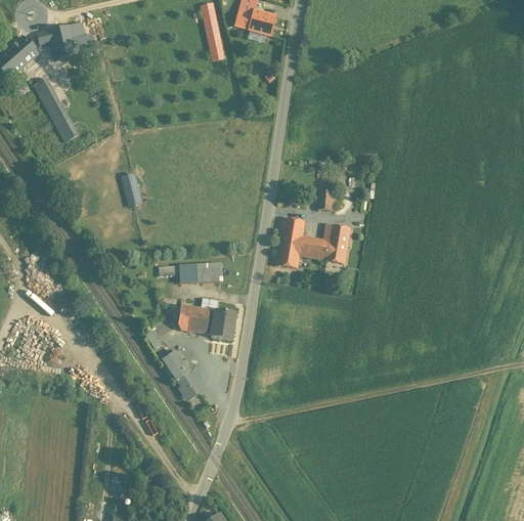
[(256,4),(242,1),(238,11),(252,14),(254,9),(256,4)]
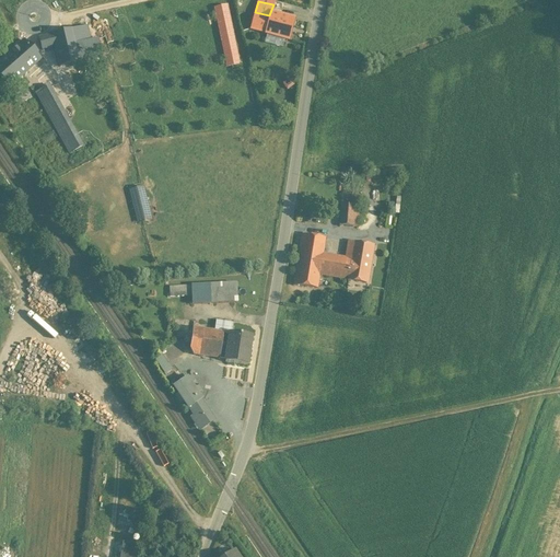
[(271,10),(269,15),(266,30),(266,31),(289,37),(294,16),(271,10)]
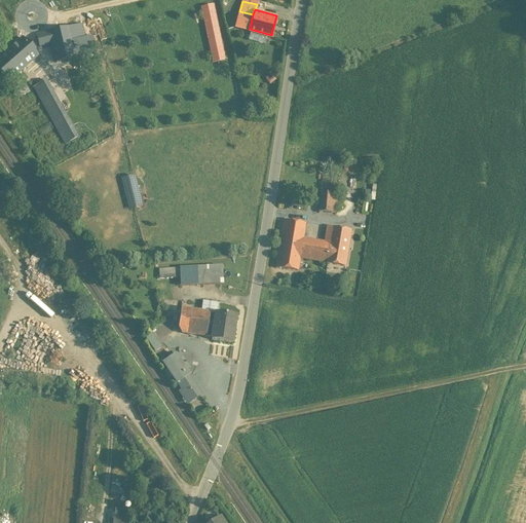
[(253,14),(239,11),(235,25),(249,28),(250,28),(253,14)]
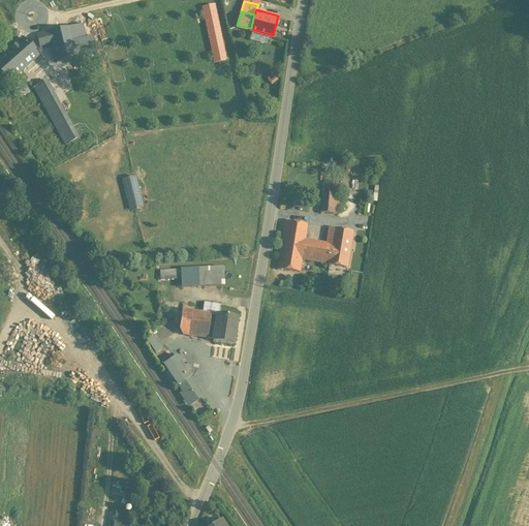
[(80,22),(37,32),(40,44),(52,42),(56,60),(94,51),(90,34),(84,35),(80,22)]
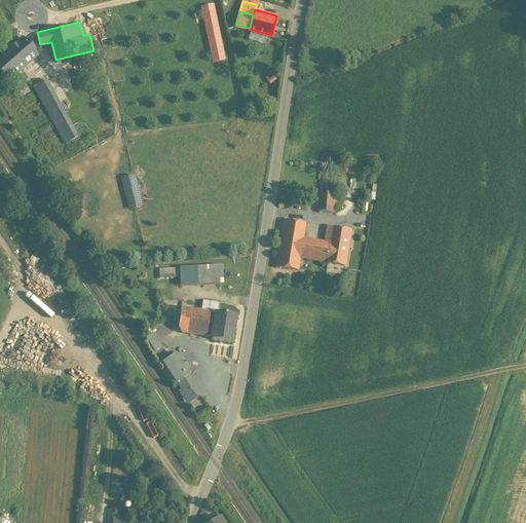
[(248,31),(249,28),(235,25),(232,34),(246,38),(246,39),(255,41),(257,34),(248,31)]
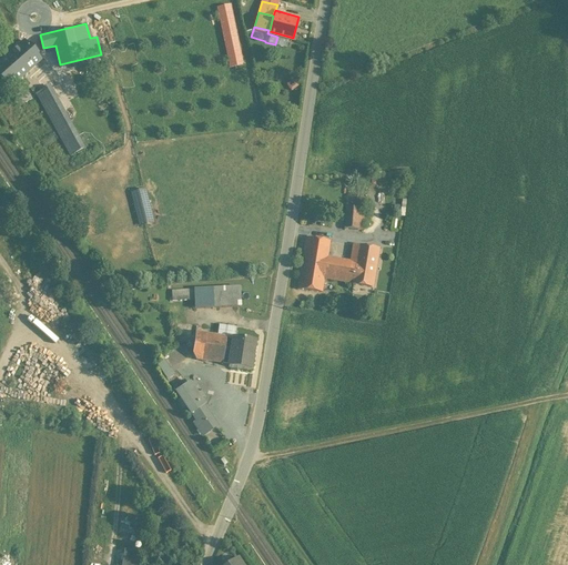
[(24,40),(0,61),(0,73),(10,84),(40,58),(24,40)]
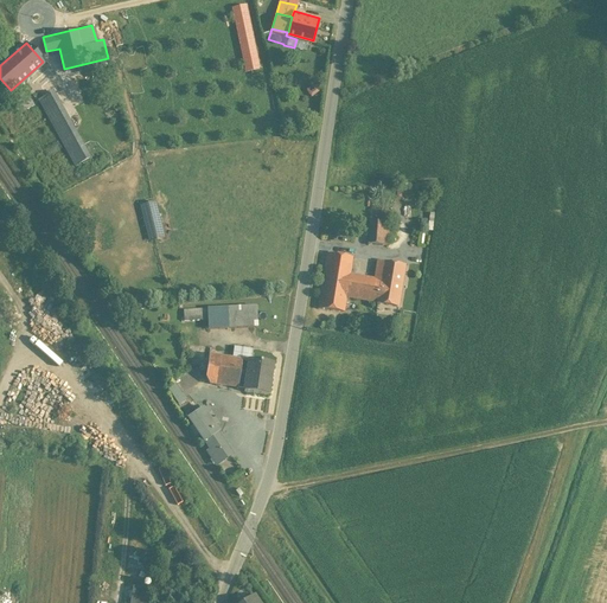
[(89,154),(53,90),(40,97),(76,161),(89,154)]
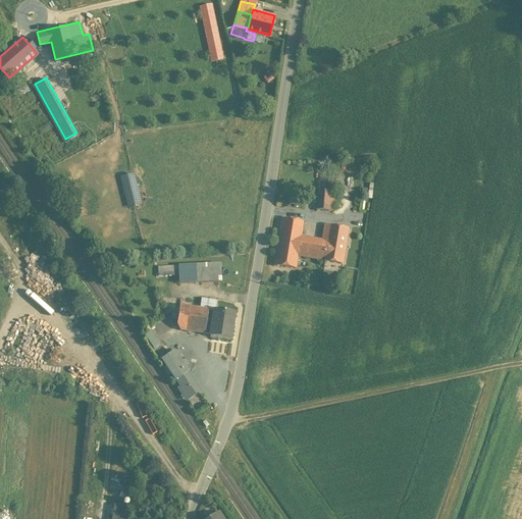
[(127,205),(142,201),(133,169),(118,173),(127,205)]
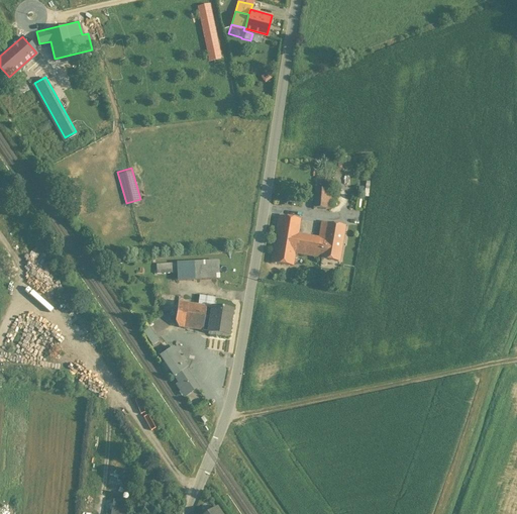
[(330,170),(315,168),(314,186),(313,205),(330,206),(332,187),(329,187),(330,170)]
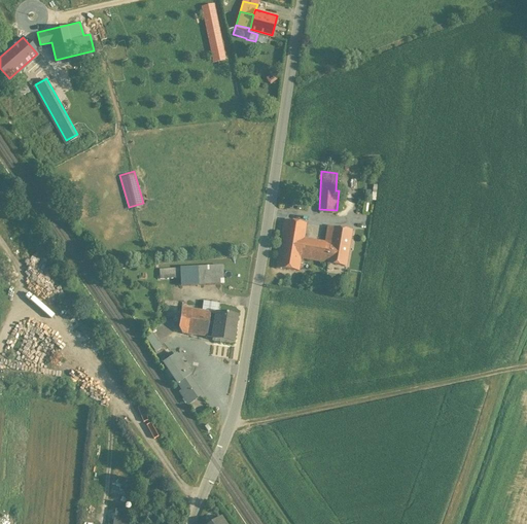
[(307,220),(283,217),(279,243),(323,249),(325,238),(305,236),(307,220)]
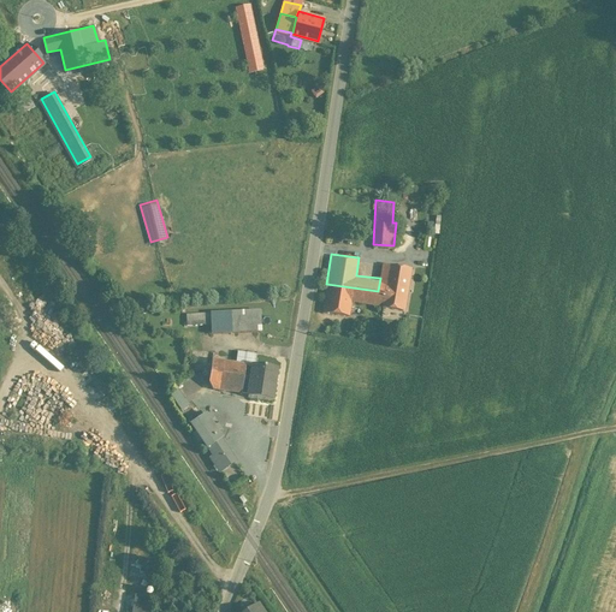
[(409,267),(383,263),(380,278),(378,291),(384,291),(381,303),(381,304),(403,308),(409,267)]
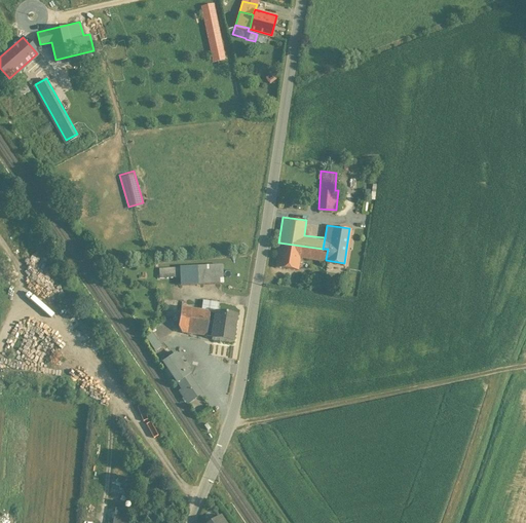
[(323,249),(278,243),(275,264),(299,267),(300,255),(326,259),(328,249),(323,249)]
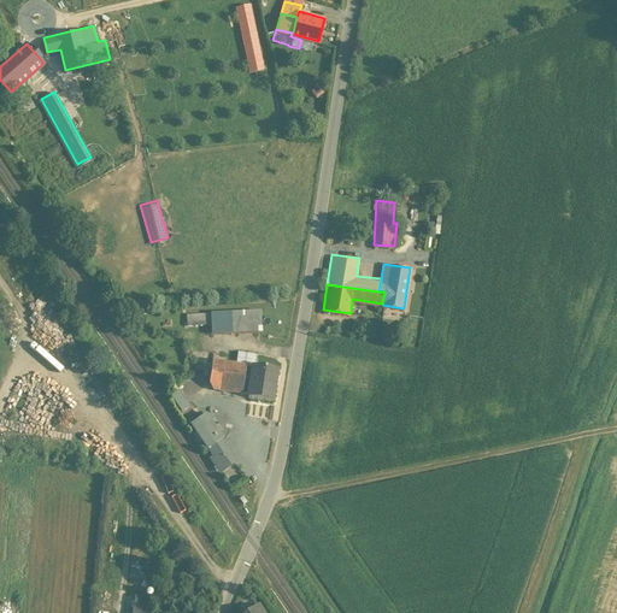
[(260,308),(211,311),(211,323),(211,331),(262,329),(260,308)]
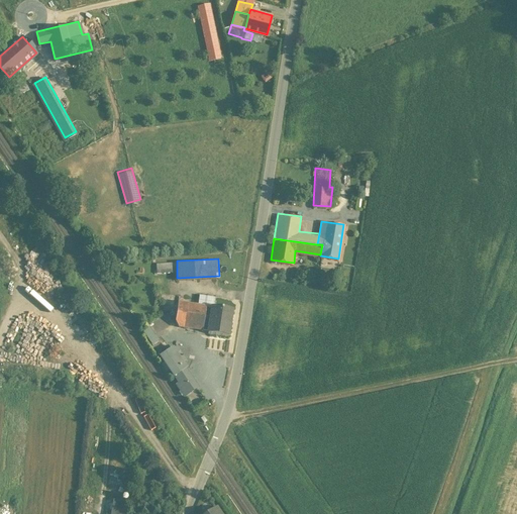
[(177,261),(157,262),(157,272),(177,271),(177,261)]
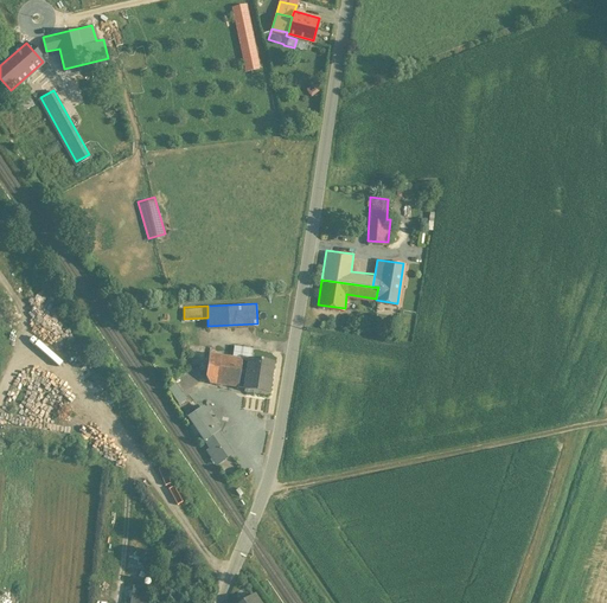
[(273,361),(251,358),(253,347),(234,345),(232,355),(242,357),(237,386),(244,386),(244,389),(268,392),(273,361)]
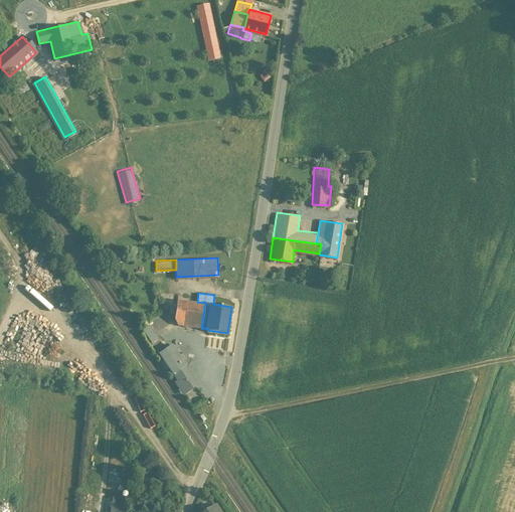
[(197,302),(177,299),(174,319),(178,324),(201,327),(201,328),(205,303),(197,302)]
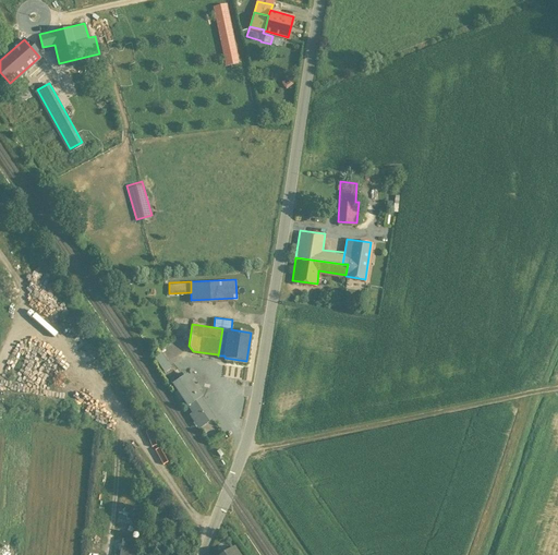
[(35,328),(23,334),(26,339),(37,334),(35,328)]
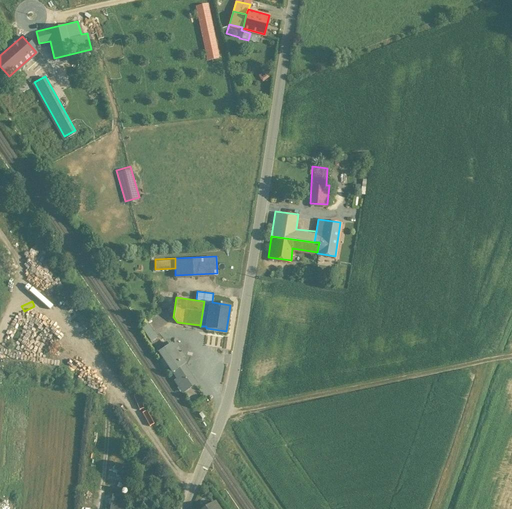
[(141,326),(150,339),(157,334),(147,321),(141,326)]
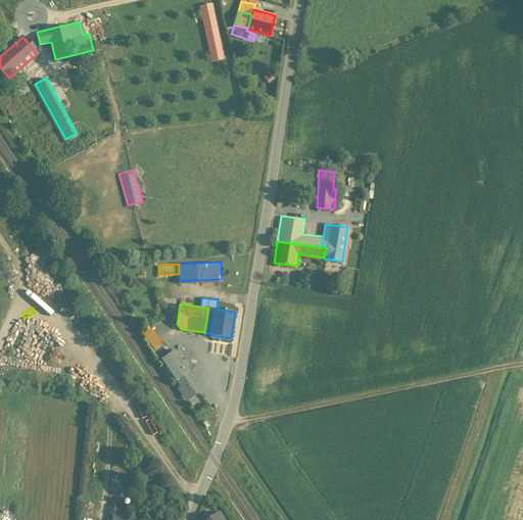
[(186,371),(173,351),(162,359),(176,378),(177,378),(181,385),(179,387),(187,398),(199,390),(191,379),(186,372),(186,371)]
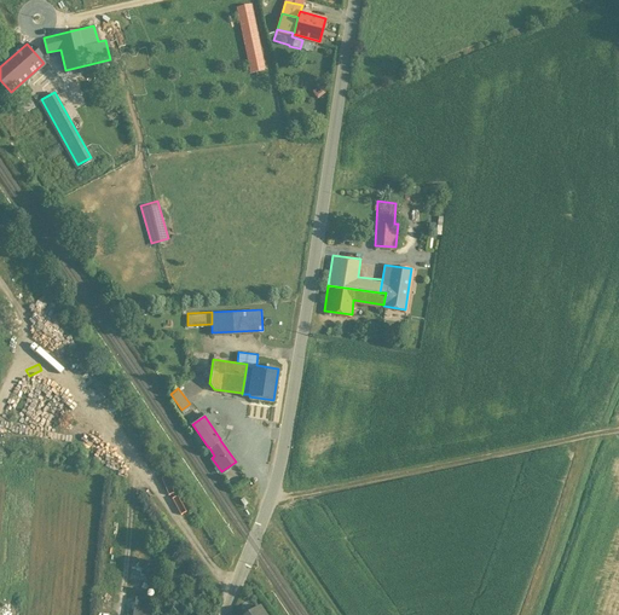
[(126,492),(127,480),(114,479),(113,489),(126,492)]
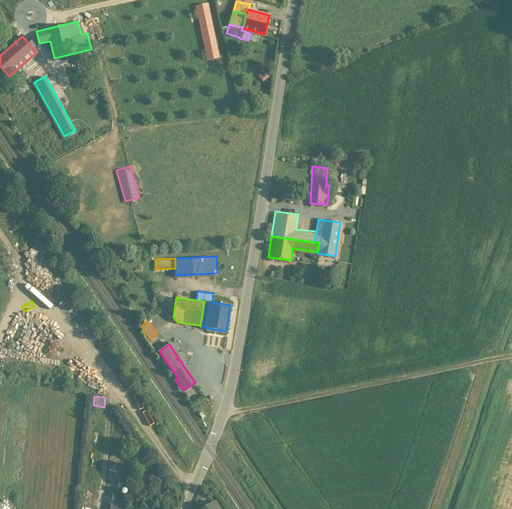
[(126,495),(112,493),(110,504),(125,507),(126,495)]
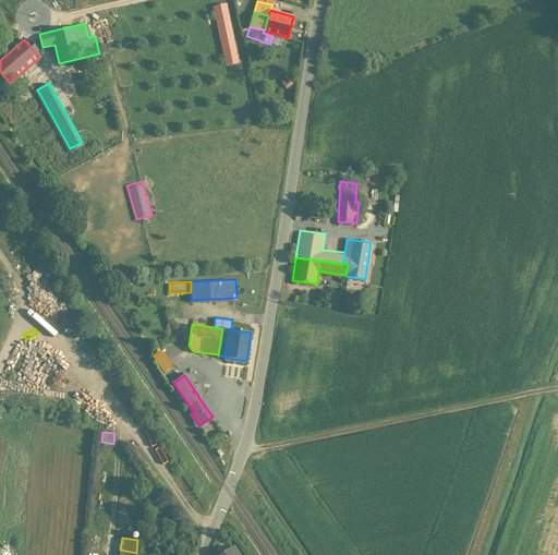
[(239,554),(233,545),(218,554),(239,554)]
